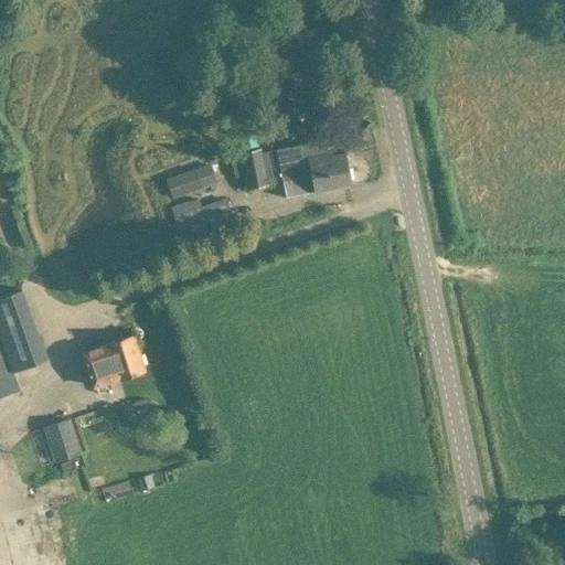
[(344,153),(331,157),(330,152),(328,152),(324,140),(276,150),(283,180),(300,177),(304,191),(315,189),(315,191),(350,184),(344,153)]
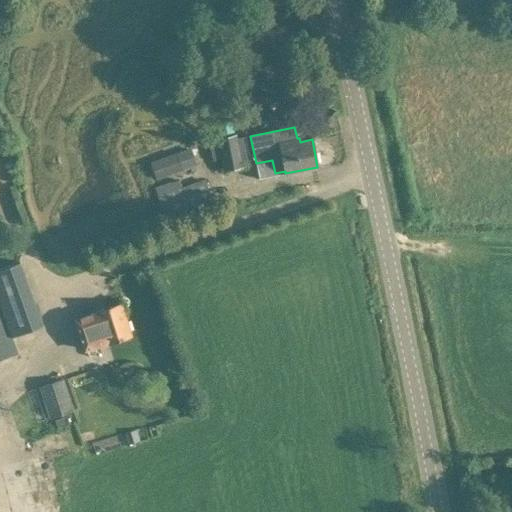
[(236,135),(218,138),(224,169),(242,165),(236,135)]
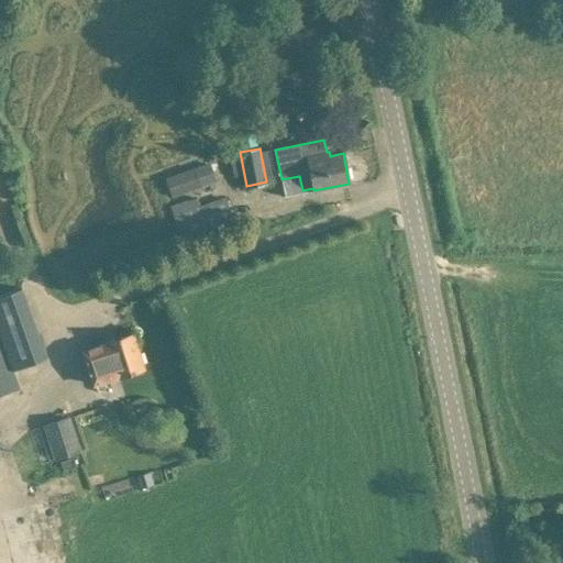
[(209,164),(191,170),(198,189),(216,183),(209,164)]
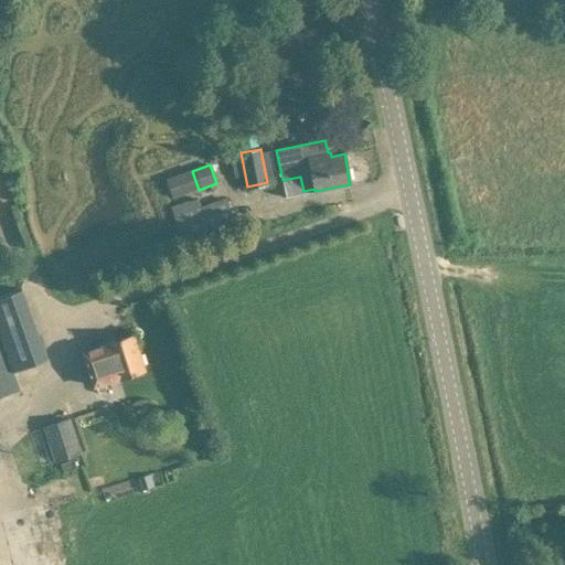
[(234,224),(226,204),(220,206),(219,203),(176,217),(184,243),(234,224)]
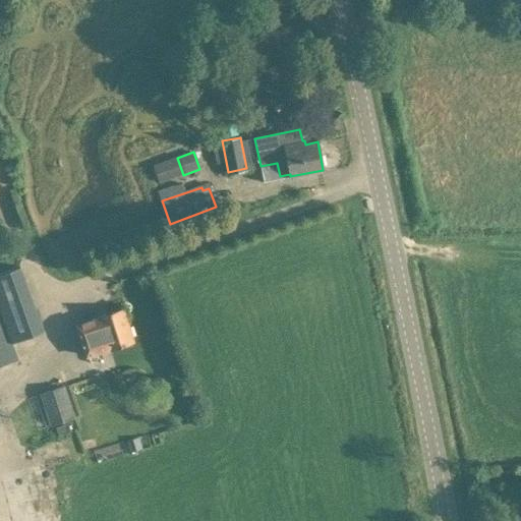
[(0,361),(17,356),(11,339),(43,329),(19,263),(0,270),(0,361)]
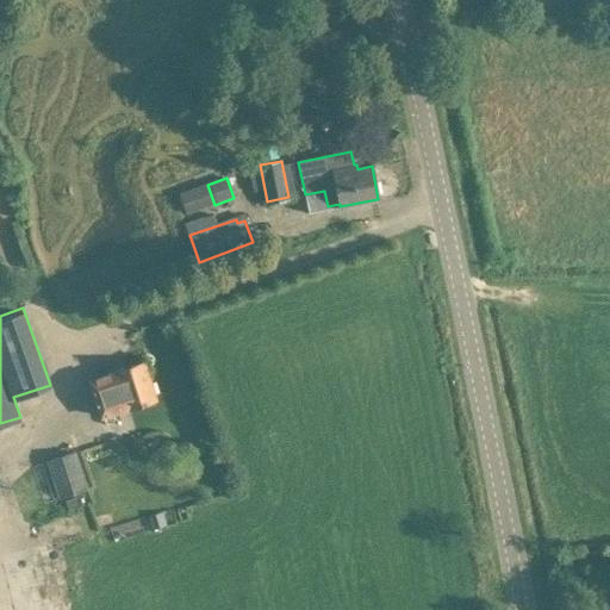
[(95,394),(97,398),(95,399),(101,417),(125,409),(156,399),(144,362),(113,372),(114,373),(92,380),(92,383),(87,384),(91,396),(95,394)]
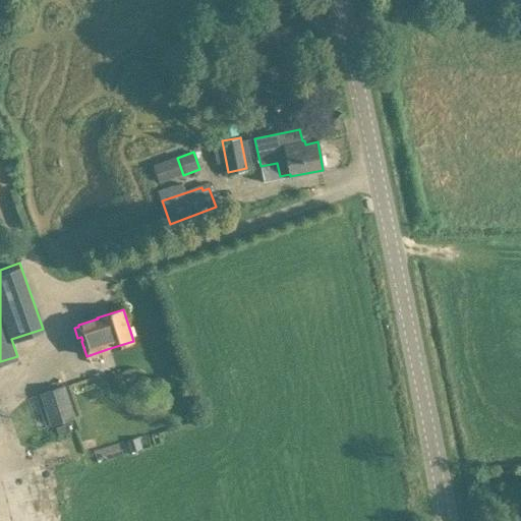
[(40,394),(51,425),(74,417),(64,387),(40,394)]
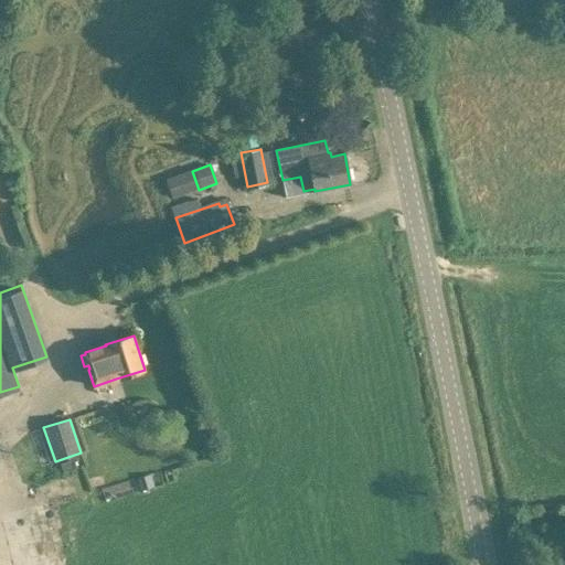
[(150,472),(136,477),(140,491),(155,487),(150,472)]
